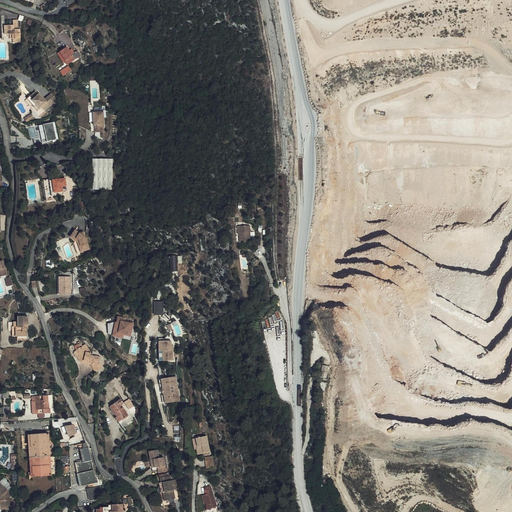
[(20,29),(18,29),(17,20),(13,20),(13,25),(5,26),(5,34),(13,34),(13,42),(21,41),(20,29)]
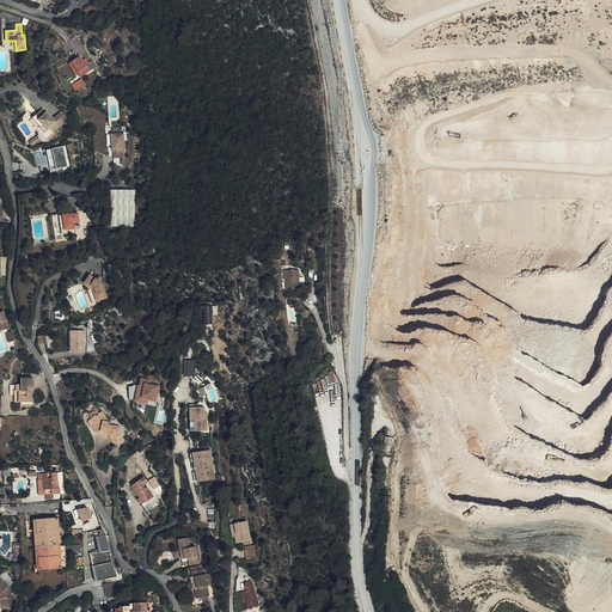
[(71,63),(77,74),(75,74),(79,79),(95,69),(91,62),(84,66),(79,59),(71,63)]
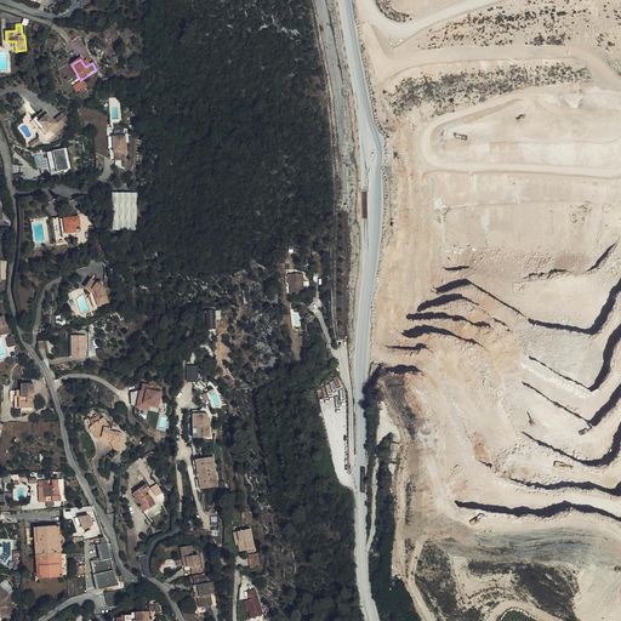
[(84,79),(73,86),(77,92),(87,85),(84,79)]
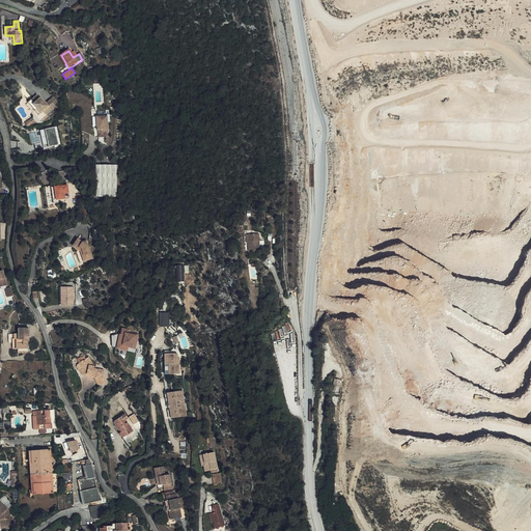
[(30,109),(33,113),(30,115),(35,119),(39,116),(43,118),(53,110),(48,105),(45,107),(39,101),(38,102),(34,99),(28,104),(31,108),(30,109)]
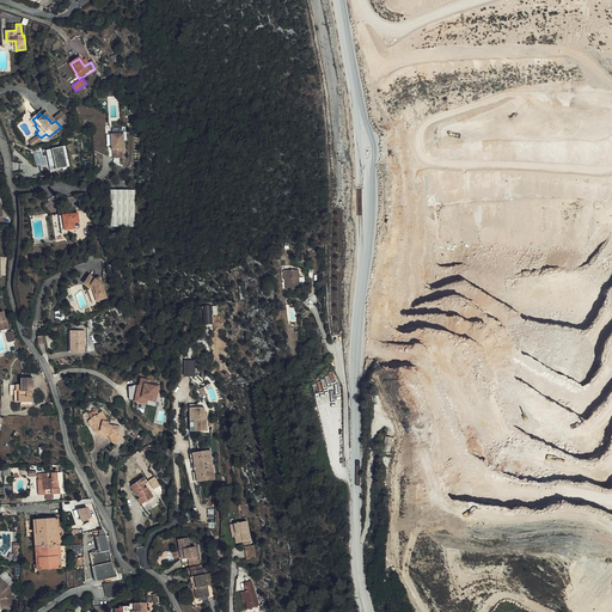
[(28,124),(35,133),(38,130),(35,126),(36,124),(32,120),(28,124)]
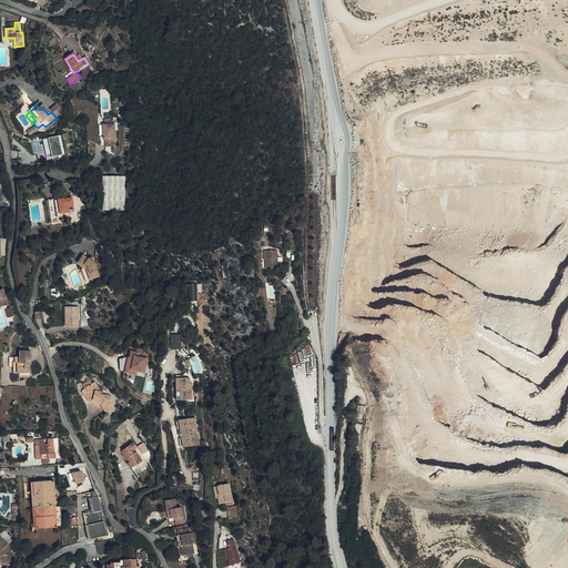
[(104,139),(108,139),(117,139),(115,124),(103,124),(104,139)]
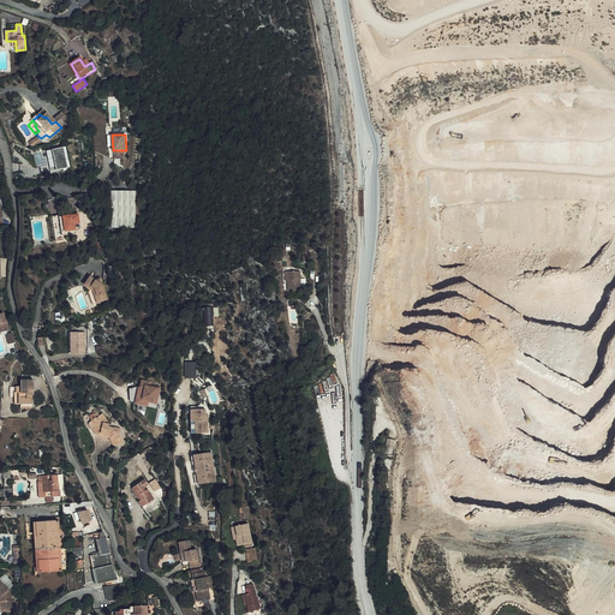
[(69,167),(64,147),(47,150),(52,171),(69,167)]
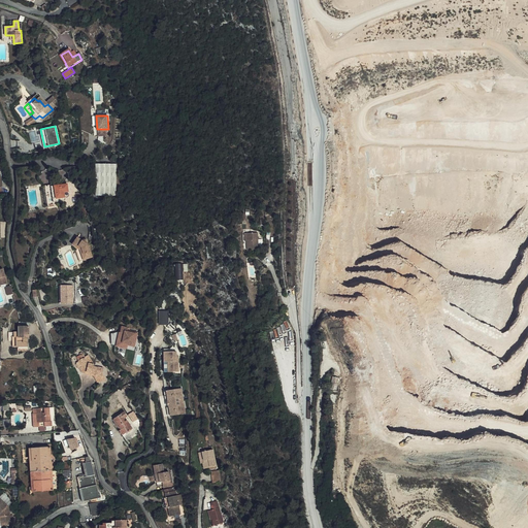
[(100,129),(100,133),(105,133),(105,138),(108,137),(108,129),(100,129)]
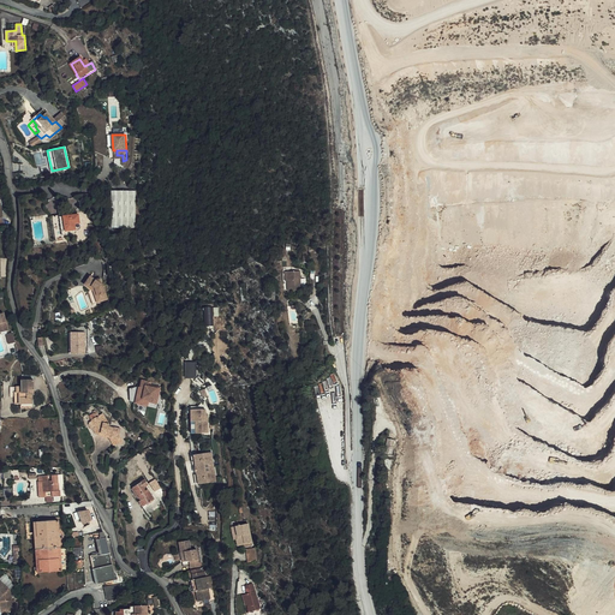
[(127,160),(126,160),(123,161),(123,155),(117,155),(115,155),(115,166),(127,165),(127,160)]
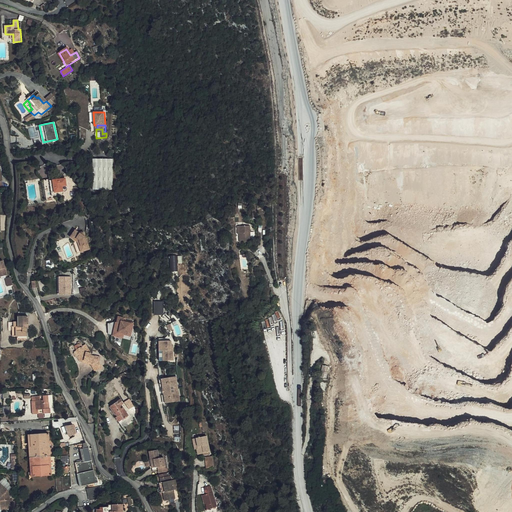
[(93,190),(109,190),(108,163),(92,163),(93,190)]
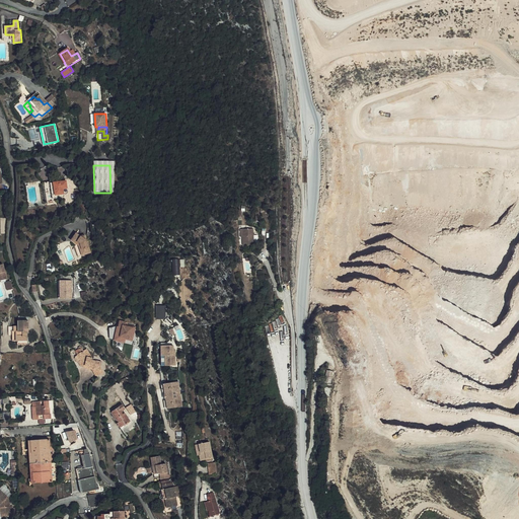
[(62,194),(66,194),(67,181),(52,180),(52,179),(45,178),(43,198),(50,198),(50,197),(62,198),(62,194)]
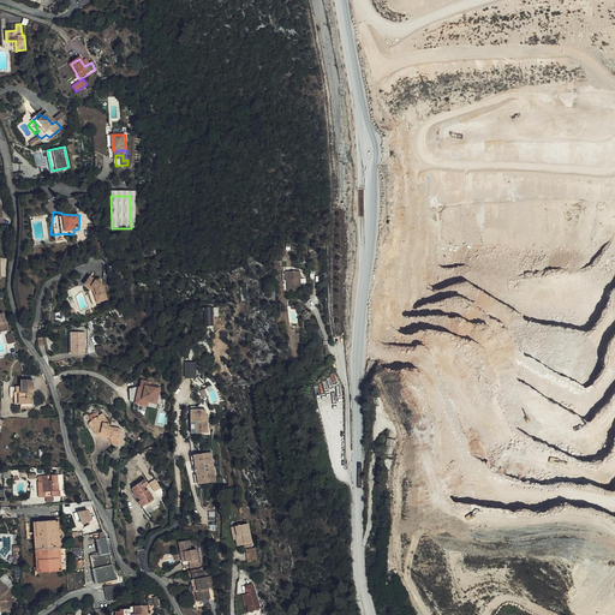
[(286,291),(299,290),(298,270),(285,270),(286,291)]
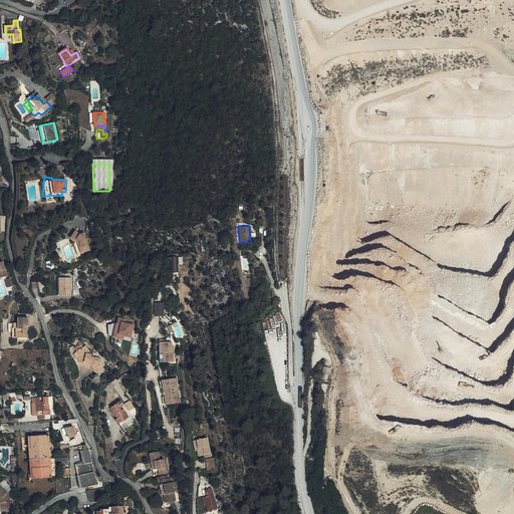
[(75,239),(78,241),(80,251),(87,250),(82,232),(78,233),(74,229),(69,237),(73,241),(75,239)]
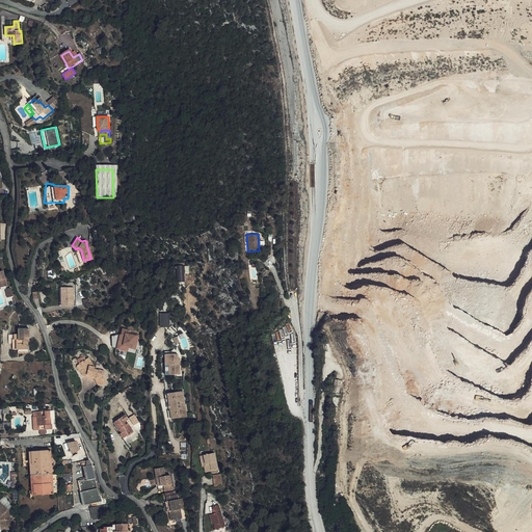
[(175,266),(176,283),(184,283),(184,266),(175,266)]
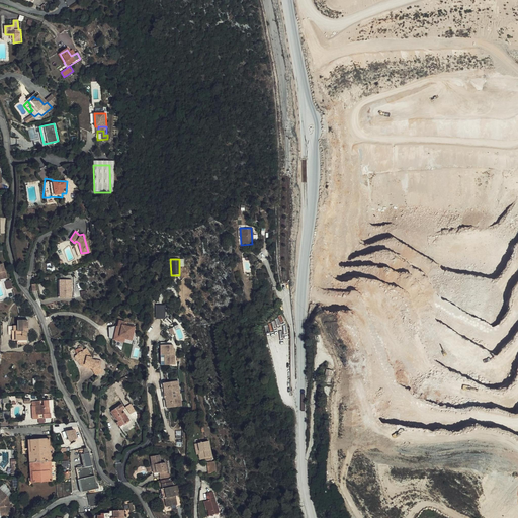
[(57,291),(59,291),(59,296),(67,297),(69,278),(58,278),(57,291)]
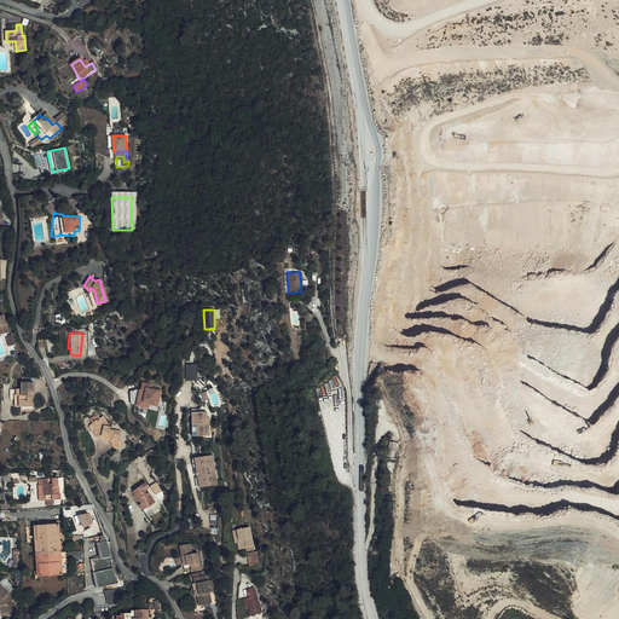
[(13,334),(5,336),(7,346),(16,343),(13,334)]
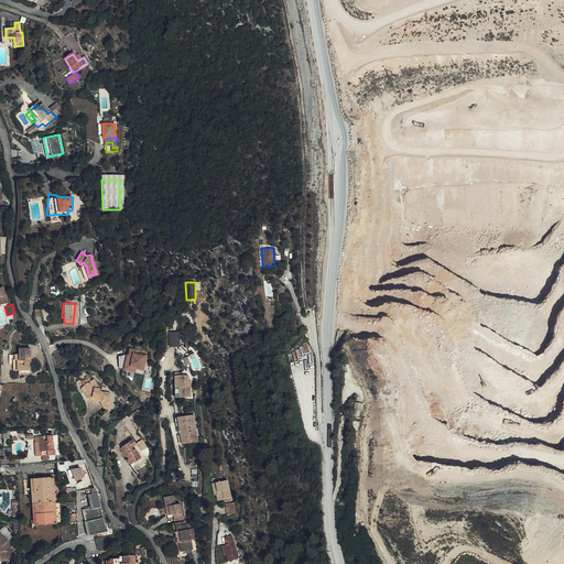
[(165,331),(166,346),(181,345),(180,329),(165,331)]
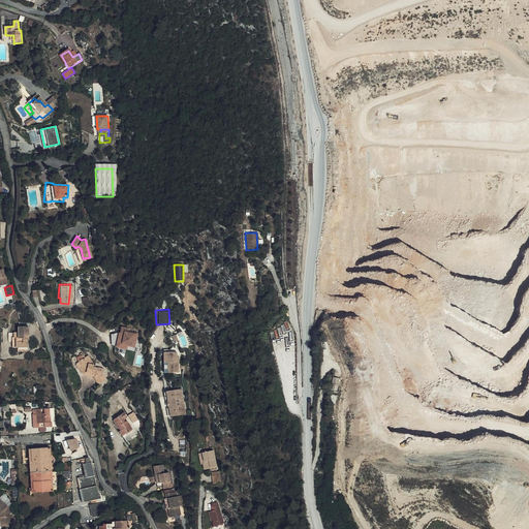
[(121,330),(119,341),(126,342),(133,342),(135,328),(125,327),(125,323),(119,323),(119,330),(121,330)]
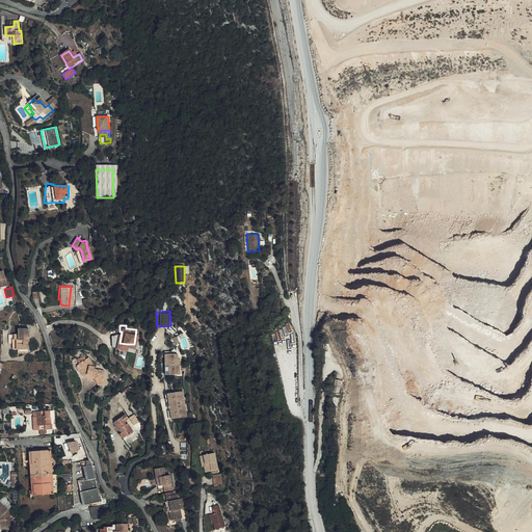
[(17,340),(17,349),(17,350),(28,349),(28,340),(29,340),(29,329),(19,329),(19,335),(19,340),(17,340)]
